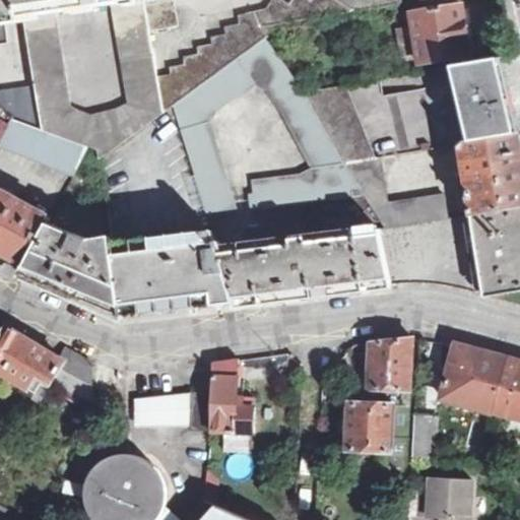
[(24,21),(20,0),(0,0),(0,139),(12,117),(42,129),(35,85),(0,89),(0,43),(7,42),(4,24),(24,21)]
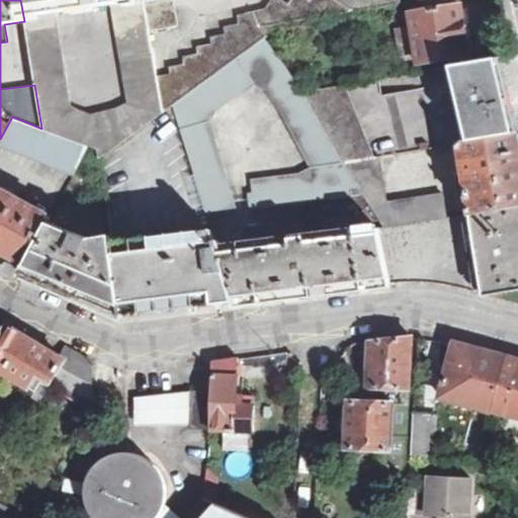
[(162,112),(156,77),(149,31),(144,0),(20,0),(24,21),(34,85),(41,128),(88,146),(97,150),(99,158),(162,112)]
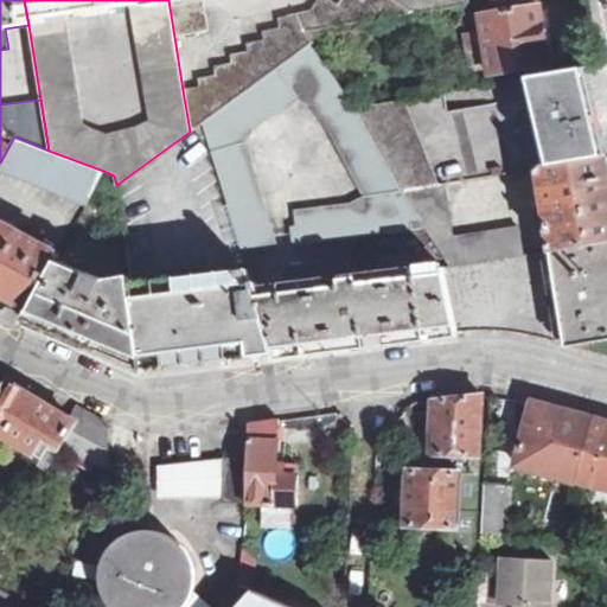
[(168,0),(174,37),(208,31),(202,0),(168,0)]
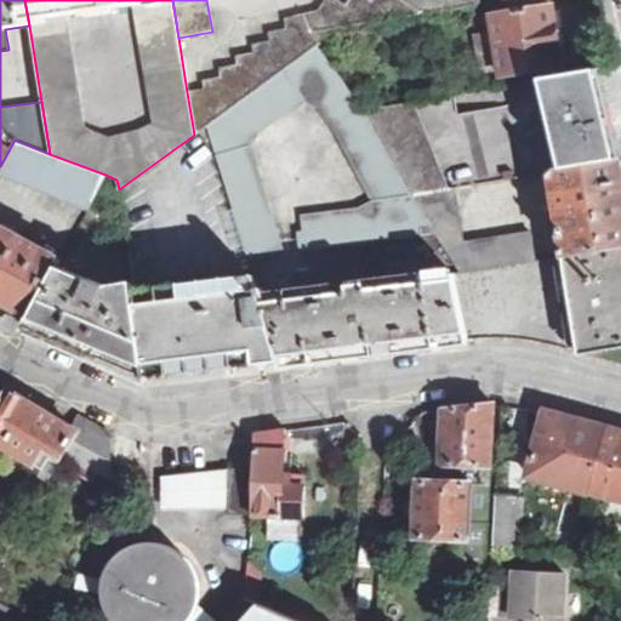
[(194,135),(206,126),(319,46),(322,45),(313,32),(482,6),(479,0),(349,0),(346,5),(335,0),(325,0),(315,12),(285,18),(285,28),(268,32),(269,41),(252,44),(254,53),(235,57),(237,64),(217,69),(220,78),(203,81),(203,90),(187,92),(194,135)]
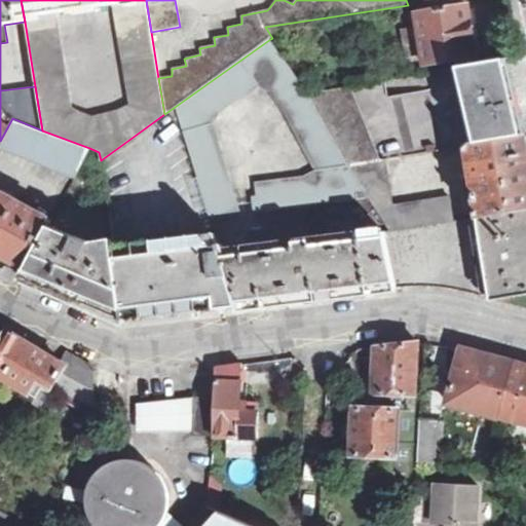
[(468,5),(417,13),(425,65),(476,57),(474,38),(471,24),(468,5)]
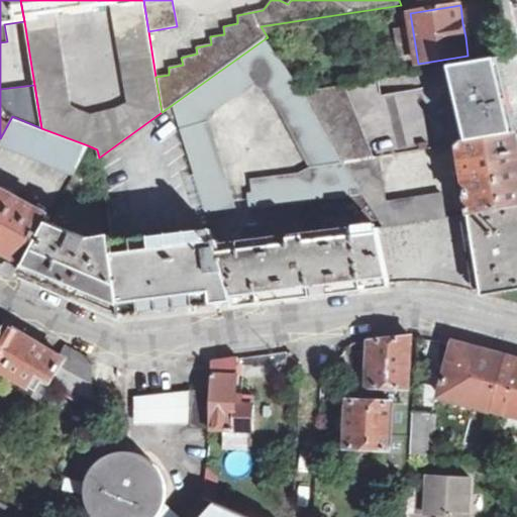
[(462,23),(466,37),(475,36),(473,21),(462,23)]
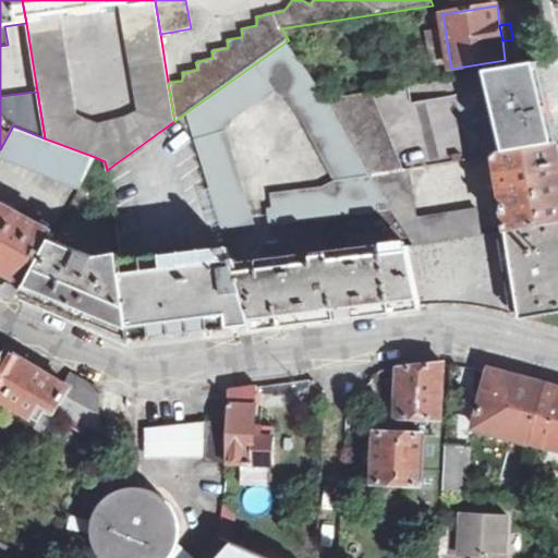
[(185,113),(225,235),(253,228),(225,131),(233,119),(274,91),(286,97),(303,122),(334,179),(320,185),(269,193),(271,208),(267,209),(269,225),(391,210),(368,176),(327,98),(287,41),(185,113)]
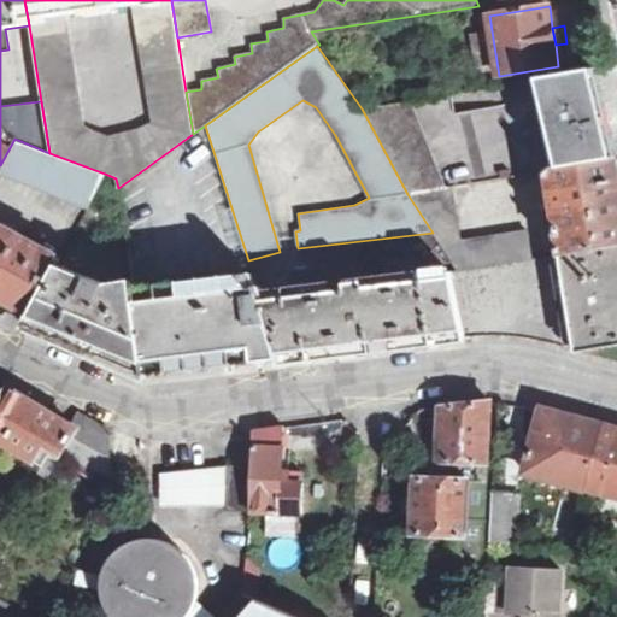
[(616,152),(598,71),(539,81),(552,131),(544,135),(552,169),(616,159),(616,152)]
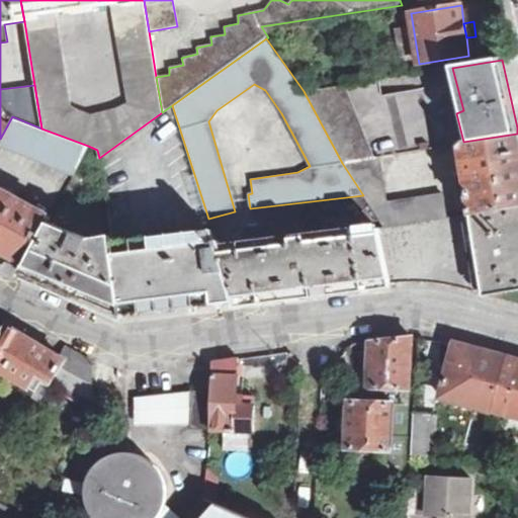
[(346,85),(352,85),(350,71),(335,74),(337,87),(346,85)]
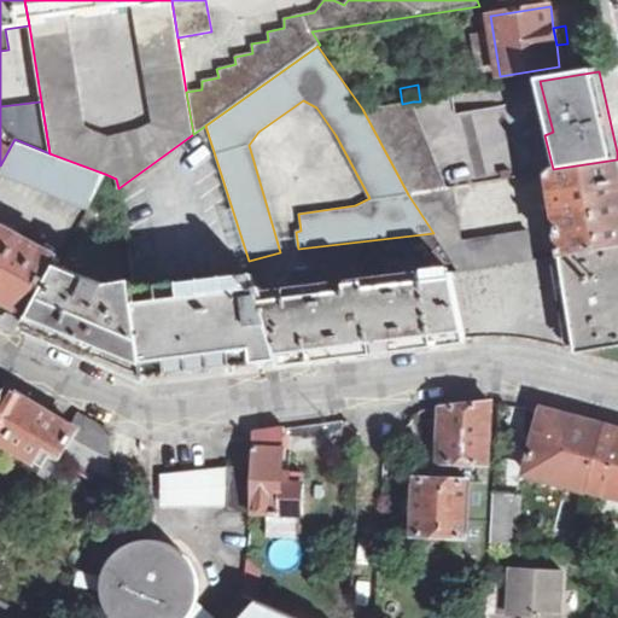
[(391,105),(402,104),(400,88),(389,89),(391,105)]
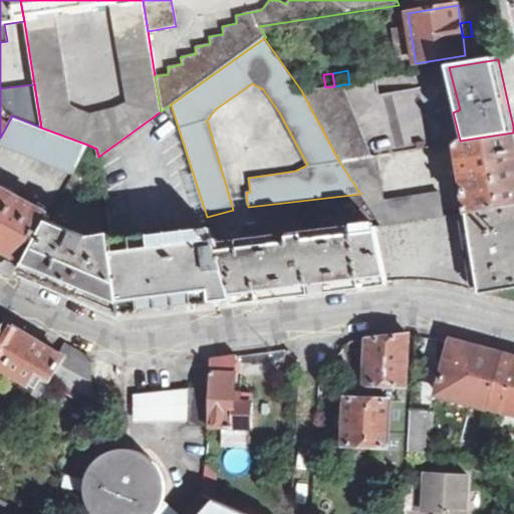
[(301,90),(339,162),(372,156),(343,84),(334,86),(325,87),(301,90)]
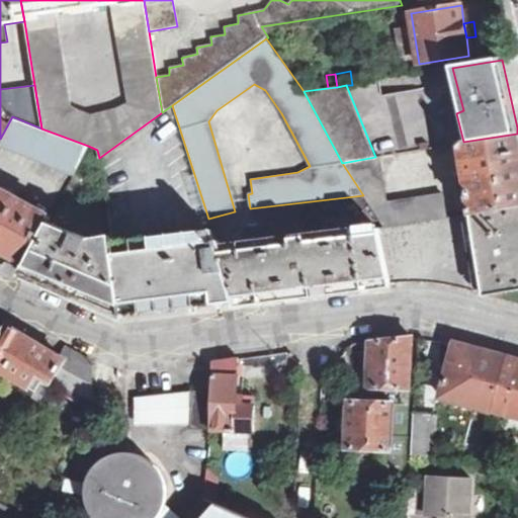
[(0,146),(73,175),(88,146),(41,128),(12,116),(0,139),(0,146)]
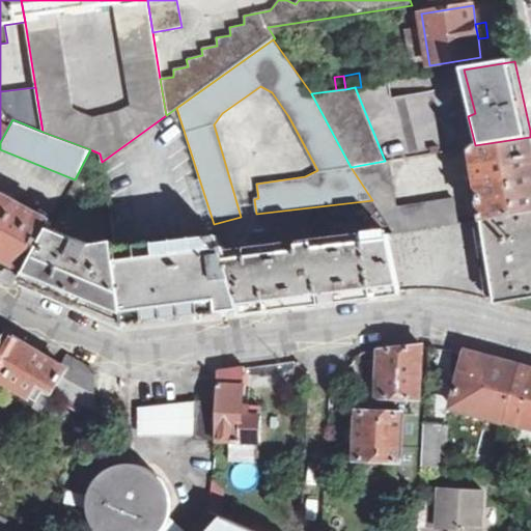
[(483,219),(530,212),(530,137),(475,145),(471,146),(483,219)]
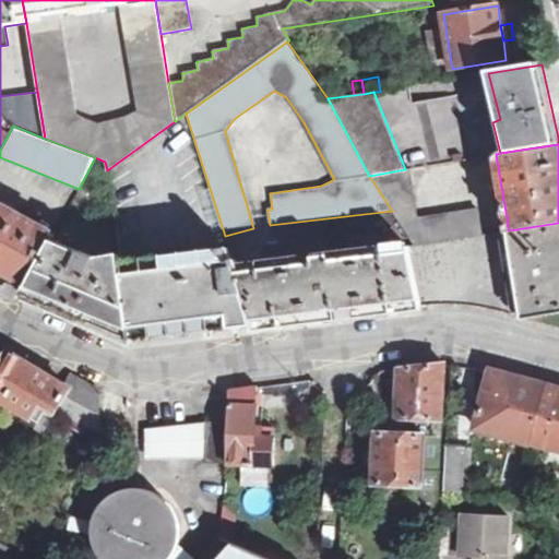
[(416,247),(485,236),(480,209),(418,217),(412,168),(405,169),(369,176),(392,211),(416,247)]
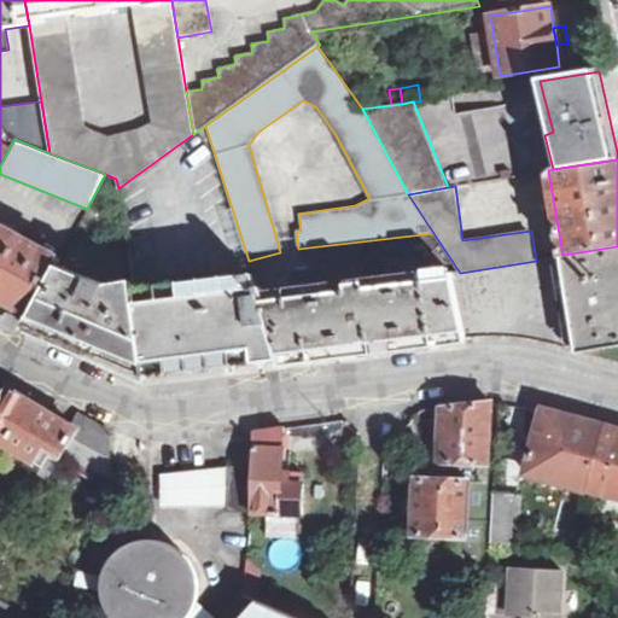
[(58,264),(60,258),(0,227),(0,299),(30,316),(58,264)]
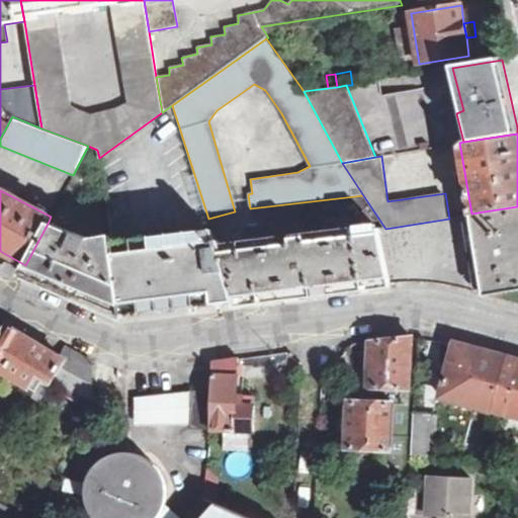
[(517,289),(517,206),(471,213),(487,294),(517,289)]
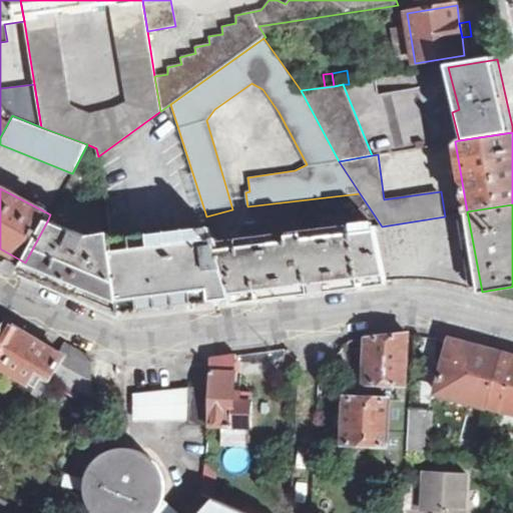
[(109,238),(109,235),(95,237),(48,219),(25,263),(20,271),(67,291),(121,314),(109,238)]
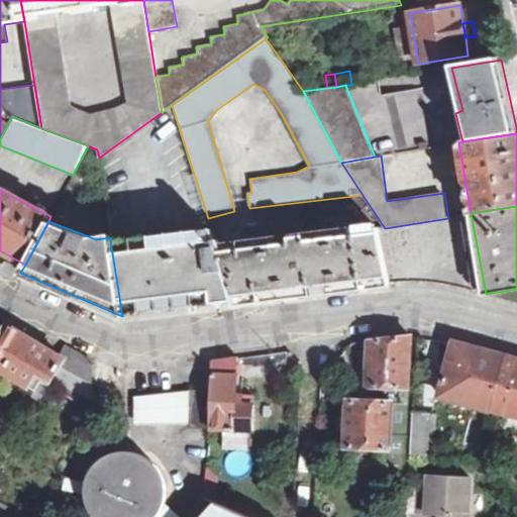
[(234,302),(218,249),(211,228),(110,240),(122,316),(196,307),(234,302)]
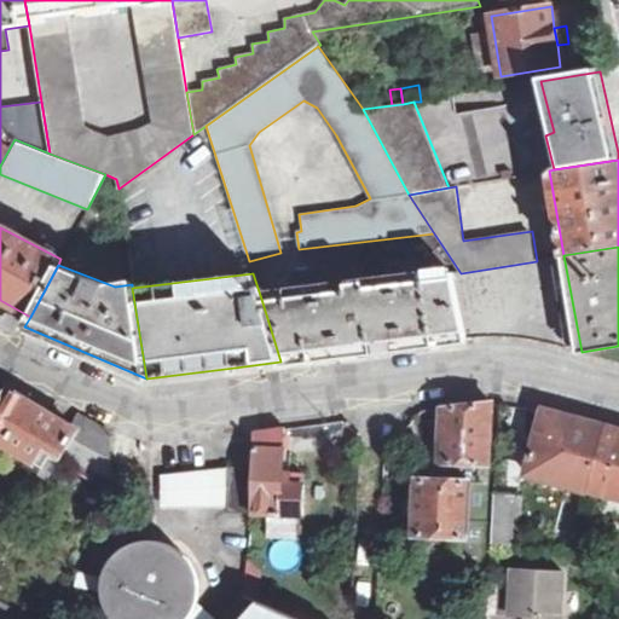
[(261,299),(281,362),(353,353),(467,339),(452,275),(261,299)]
